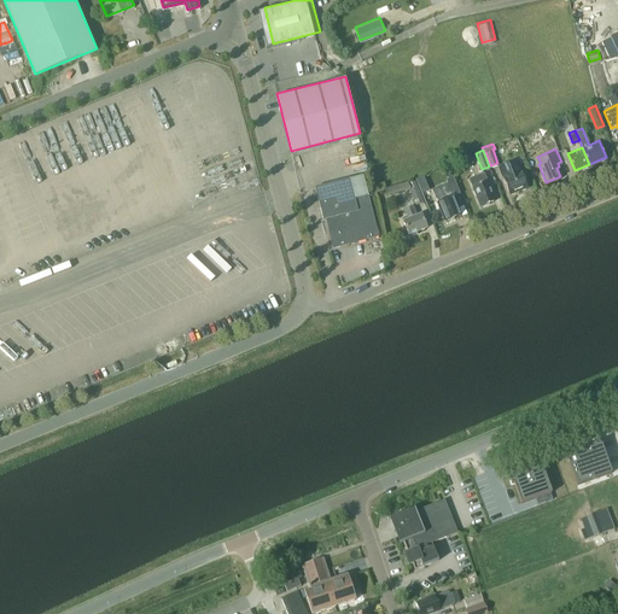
[(502,175),(509,192),(511,192),(512,192),(525,187),(526,185),(528,185),(520,168),(516,158),(499,164),(502,175)]
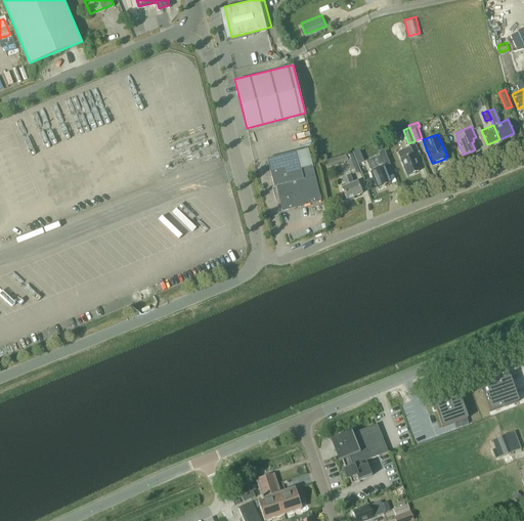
[(403,164),(407,173),(408,172),(409,173),(415,171),(413,170),(419,168),(416,159),(417,159),(413,153),(410,144),(397,149),(400,158),(402,164),(403,164)]
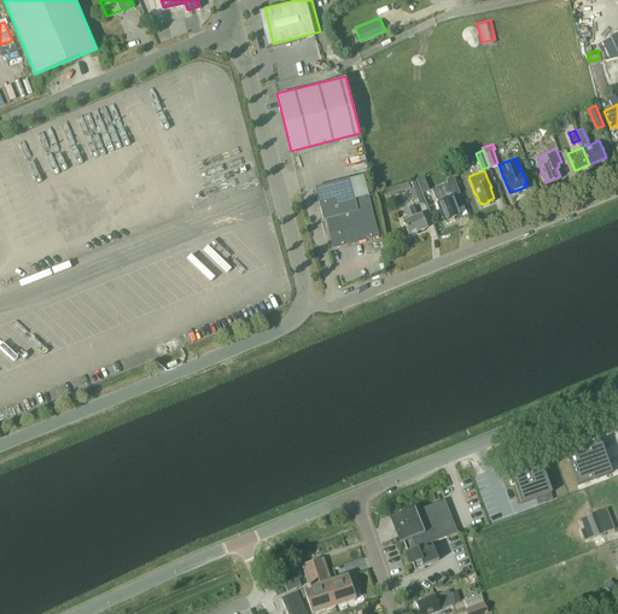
[(438,200),(445,220),(460,214),(456,204),(458,204),(454,194),(453,194),(452,191),(459,188),(453,175),(445,177),(448,181),(432,187),(436,196),(437,196),(438,200)]
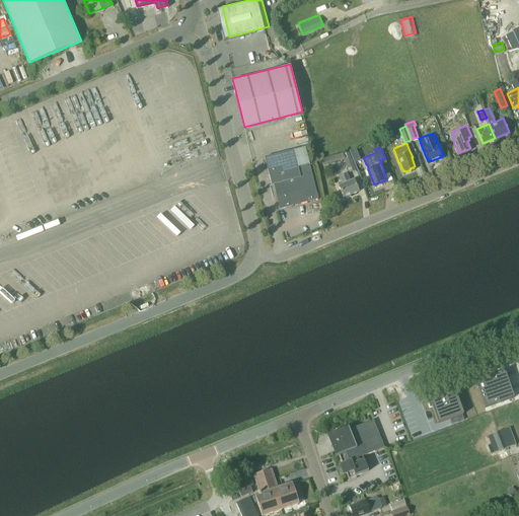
[(280,207),(317,197),(309,162),(298,165),(293,148),(265,155),(272,182),(273,181),(280,207)]
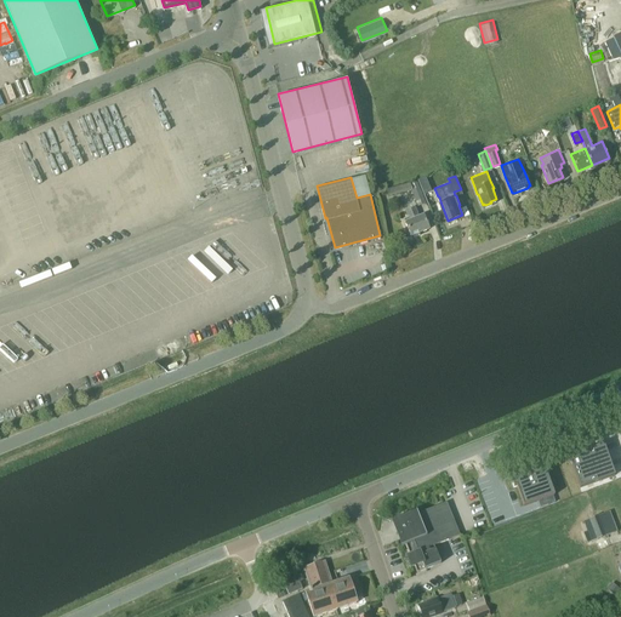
[(416,178),(386,187),(388,194),(411,188),(417,203),(426,200),(416,178)]
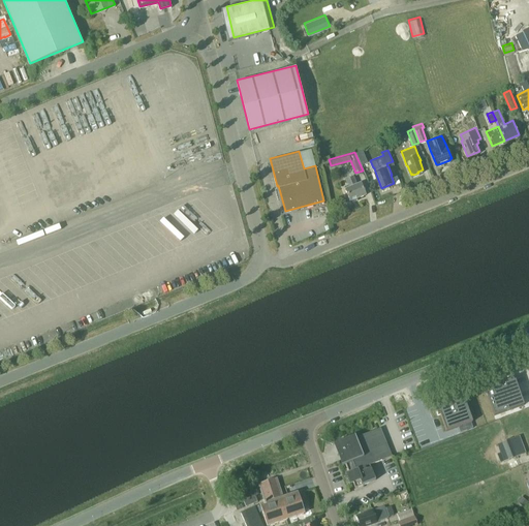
[(344,185),(349,199),(352,198),(352,199),(358,197),(356,196),(366,193),(361,182),(356,183),(353,175),(345,178),(348,184),(344,185)]
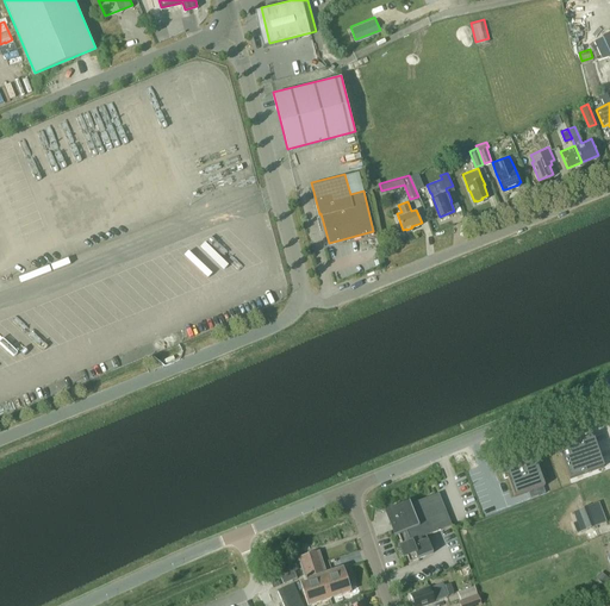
[(603,464),(591,433),(558,447),(568,476),(603,464)]
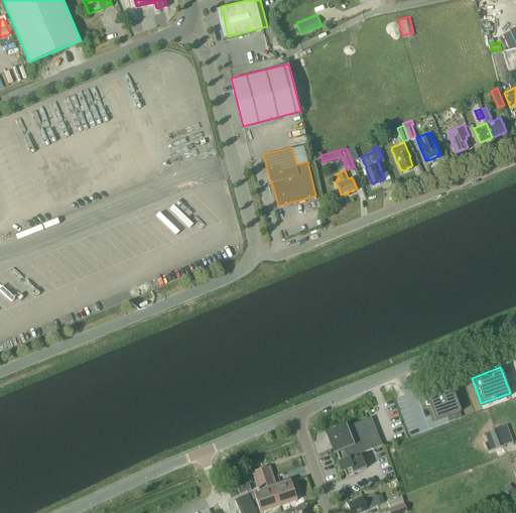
[(433,418),(460,409),(452,387),(431,395),(431,393),(423,395),(426,403),(428,402),(433,418)]
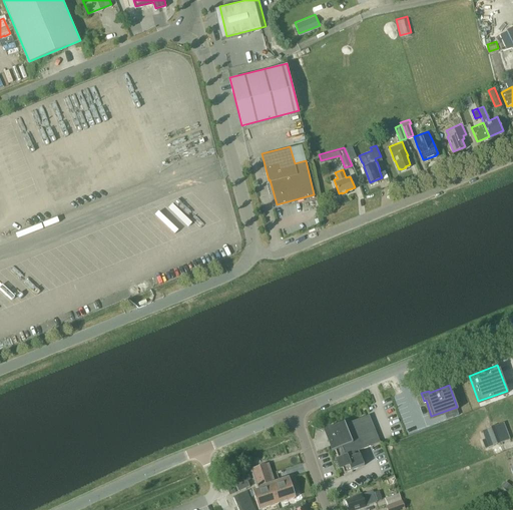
[(369,413),(345,423),(344,421),(323,429),(331,449),(335,447),(345,471),(364,463),(358,449),(380,440),(369,413)]
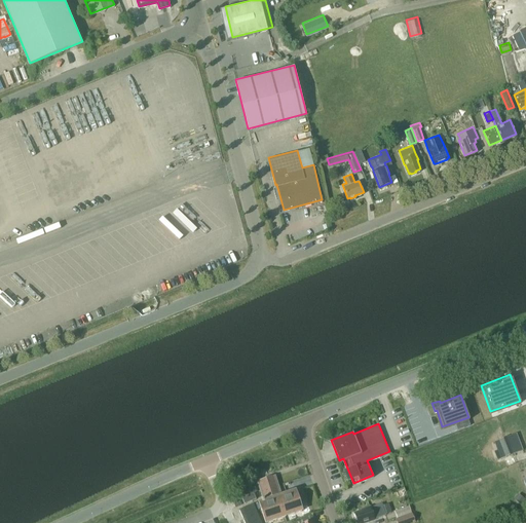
[(500,456),(523,448),(516,431),(494,440),(500,456)]
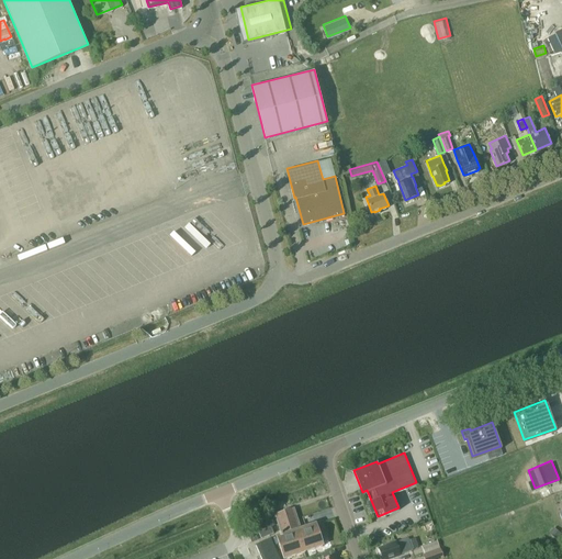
[(293,506),(276,512),(281,530),(279,530),(280,533),(277,534),(284,557),(304,550),(296,527),(300,526),(293,506)]
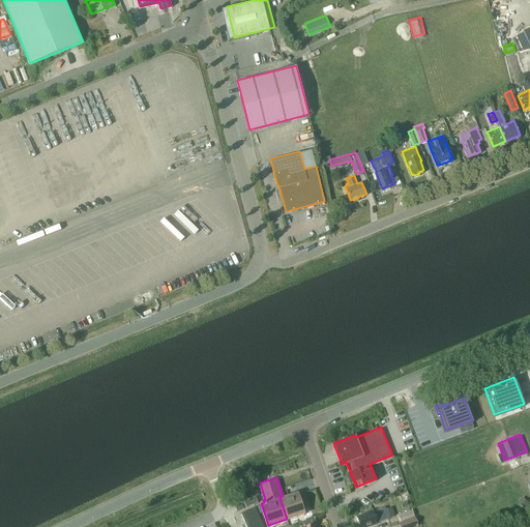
[(243,499),(246,505),(258,500),(255,495),(259,493),(257,488),(232,497),(237,508),(243,506),(241,500),(243,499)]
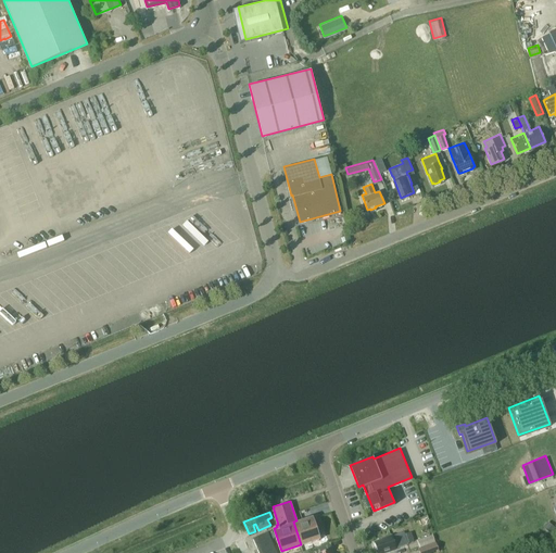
[(297,520),(293,522),(301,544),(311,541),(319,538),(317,530),(324,527),(319,514),(312,516),(312,515),(297,520)]
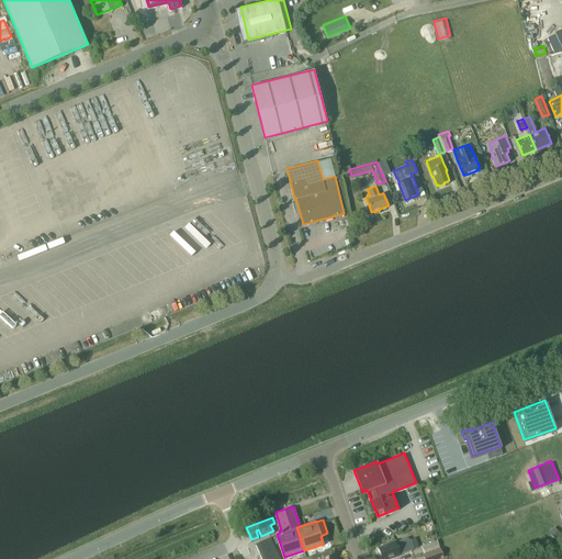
[(255,541),(262,558),(279,558),(270,536),(255,541)]
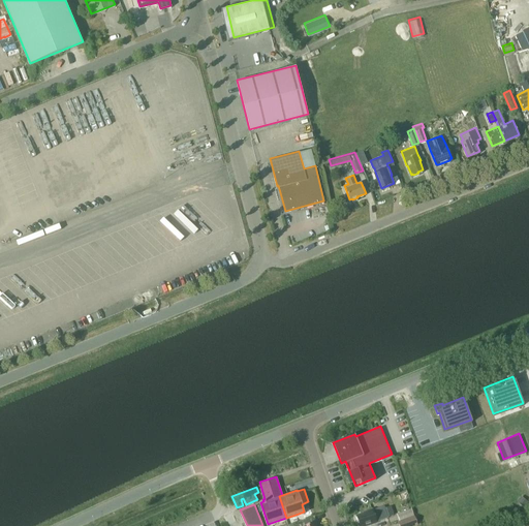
[(387,516),(387,515),(394,513),(391,504),(384,506),(384,507),(373,512),(371,506),(363,511),(364,512),(356,515),(360,525),(369,522),(370,523),(376,520),(376,519),(387,516)]
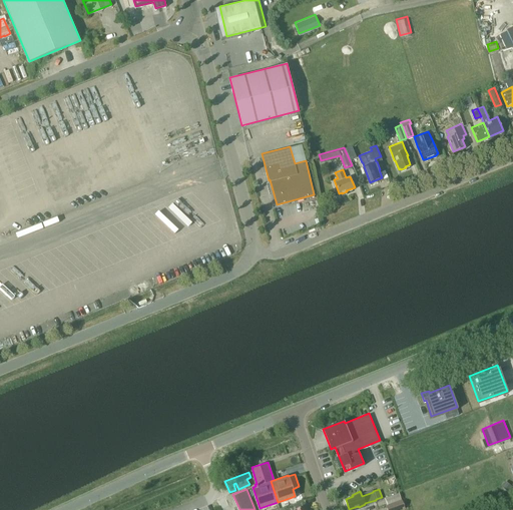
[(385,496),(388,503),(402,498),(399,491),(385,496)]
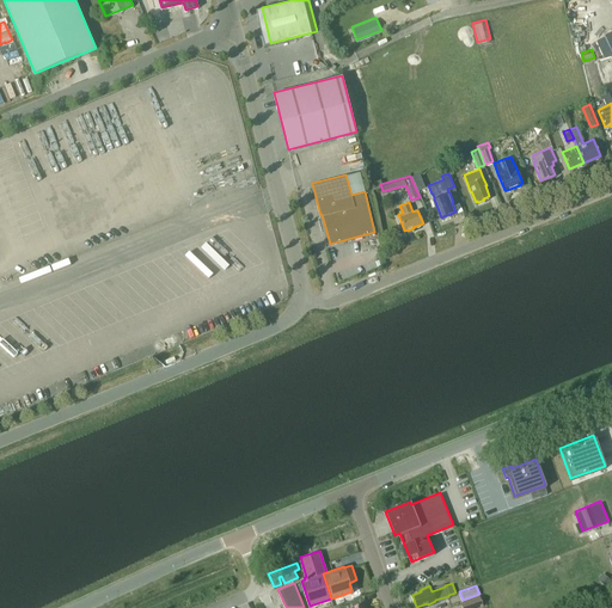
[(463,600),(460,601),(461,607),(470,607),(483,603),(479,594),(463,600)]
